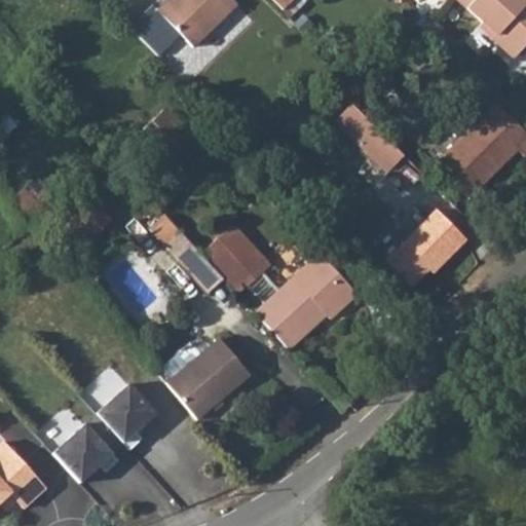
[(239,0),(171,0),(163,8),(197,43),(240,0),(239,0)]
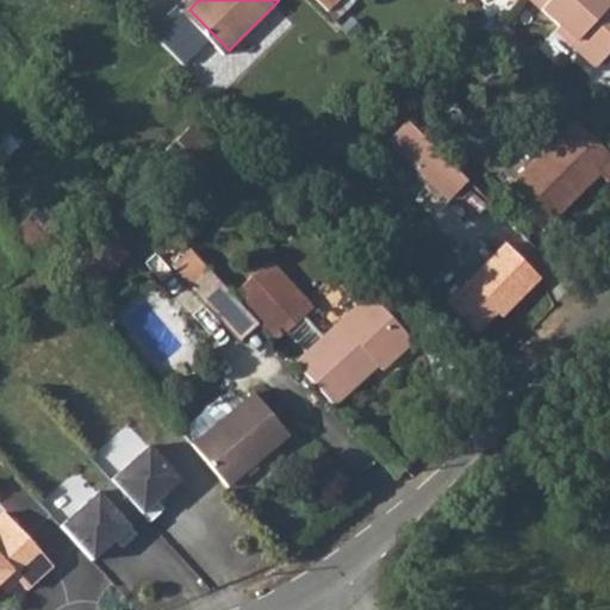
[(609,0),(533,0),(560,26),(582,47),(577,51),(596,69),(609,54),(609,0)]
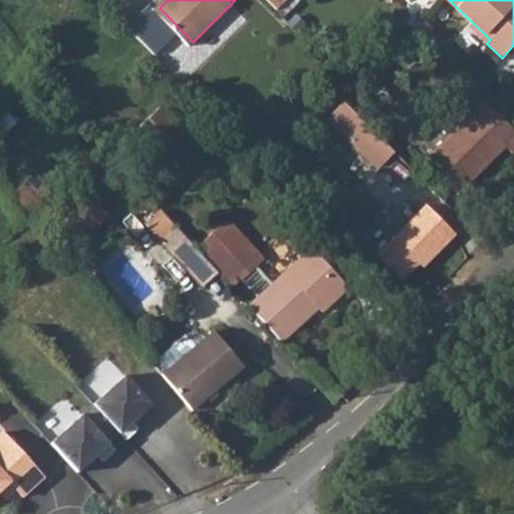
[(472,22),(468,27),(486,43),(490,39),(472,22)]
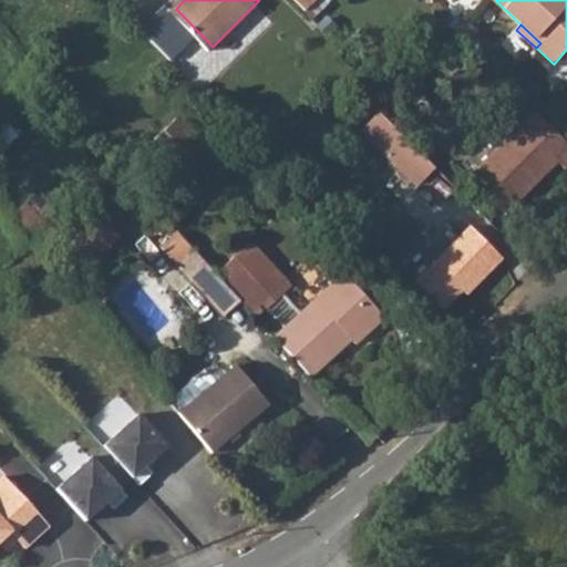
[(566,135),(532,101),(518,115),(525,123),(474,174),(511,210),(562,158),(566,163),(566,135)]
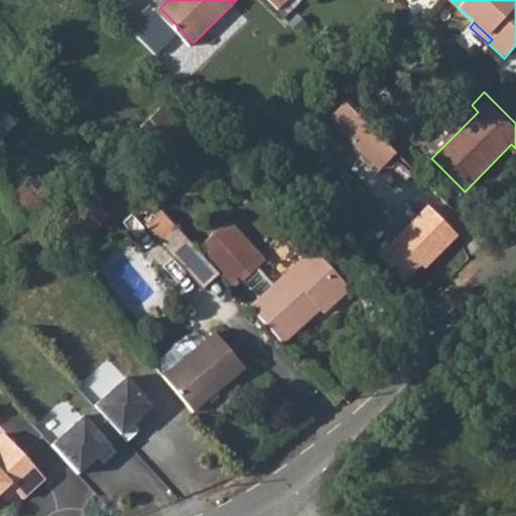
[(345,97),(330,113),(378,162),(394,146),(345,97)]
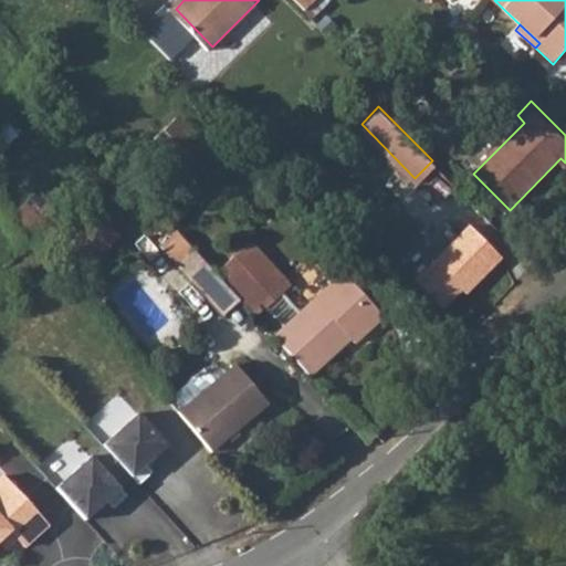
[(12,215),(33,240),(65,213),(44,188),(12,215)]
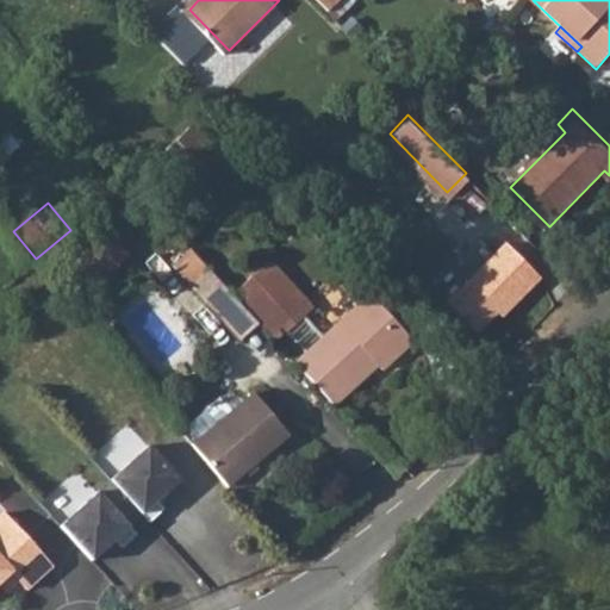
[(85,250),(106,277),(135,254),(113,228),(85,250)]
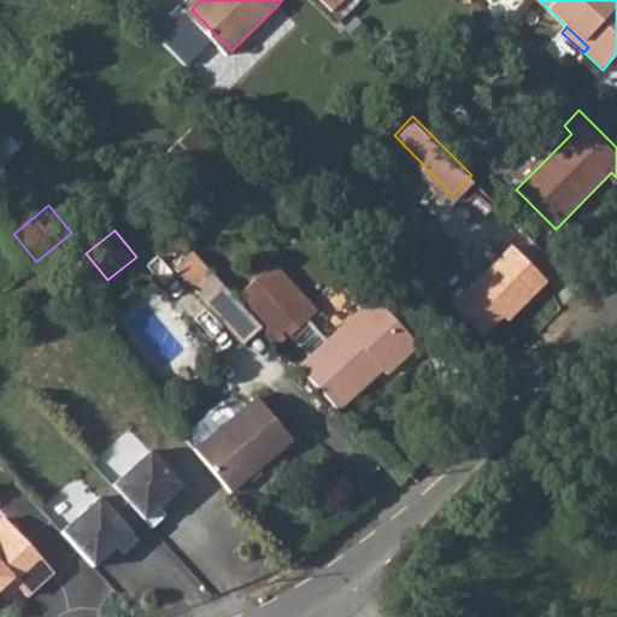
[(516,245),(457,304),(486,333),(512,306),(517,310),(550,278),(516,245)]
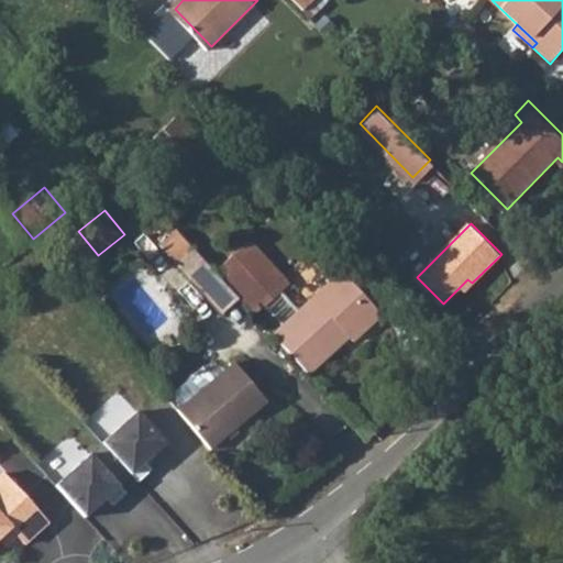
[(253,241),(219,273),(243,298),(258,316),(269,307),(287,327),(277,335),(312,373),(352,337),(357,341),(386,313),(346,272),(304,311),(285,293),(294,284),(253,241)]
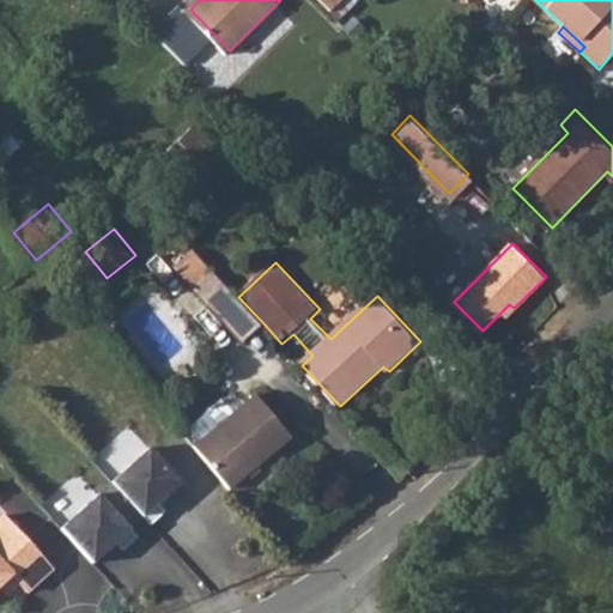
[(214,271),(196,286),(223,315),(247,341),(265,325),(238,297),(214,271)]
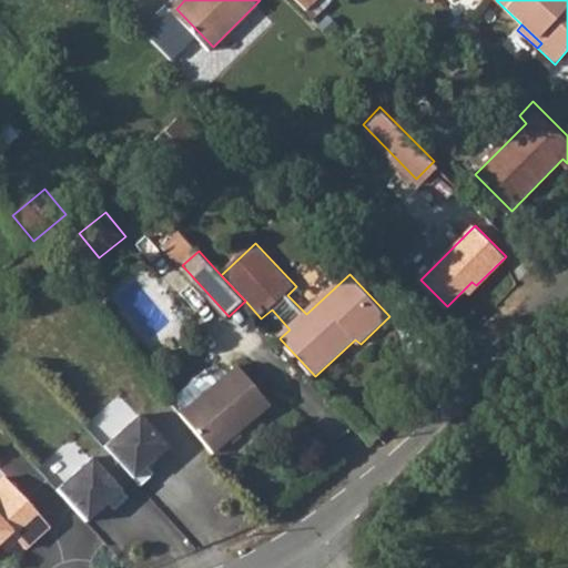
[(236,364),(179,412),(212,452),(270,404),(236,364)]
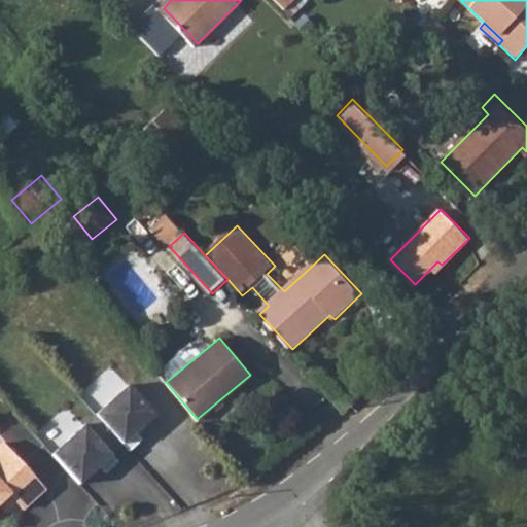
[(121,440),(128,448),(141,436),(134,429),(154,412),(127,381),(95,411),(121,440)]
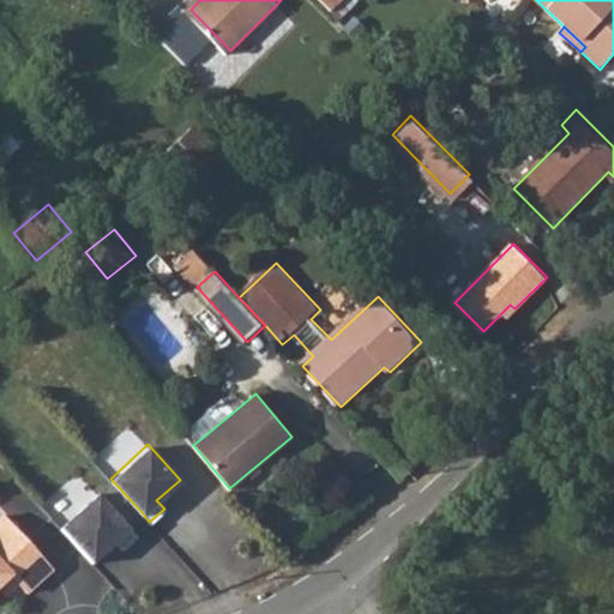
[(110,479),(97,491),(128,525),(142,512),(110,479)]
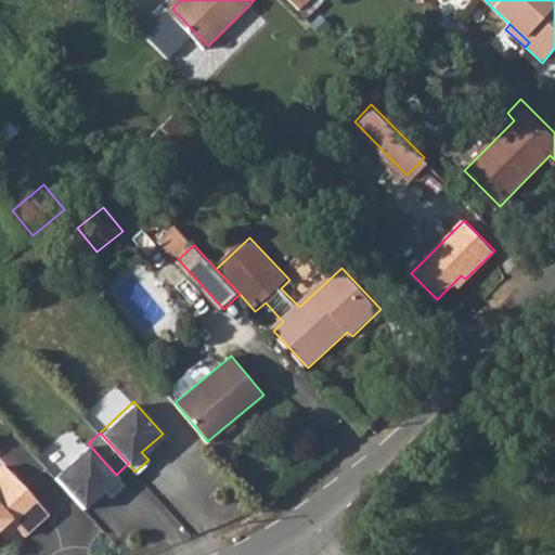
[(53,474),(81,505),(103,487),(110,494),(123,482),(116,475),(88,443),(53,474)]
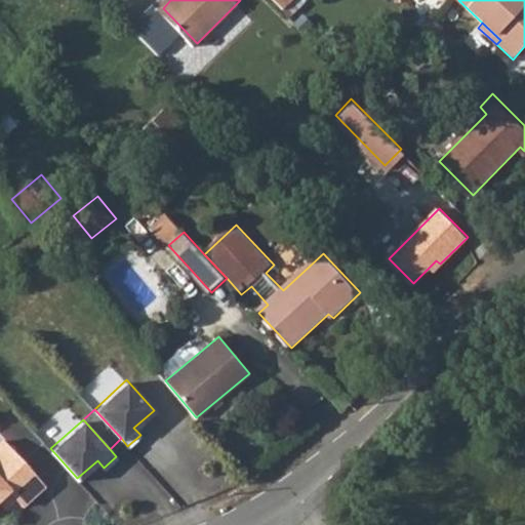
[(0,493),(6,488),(13,495),(21,503),(43,483),(2,437),(0,438),(0,493)]
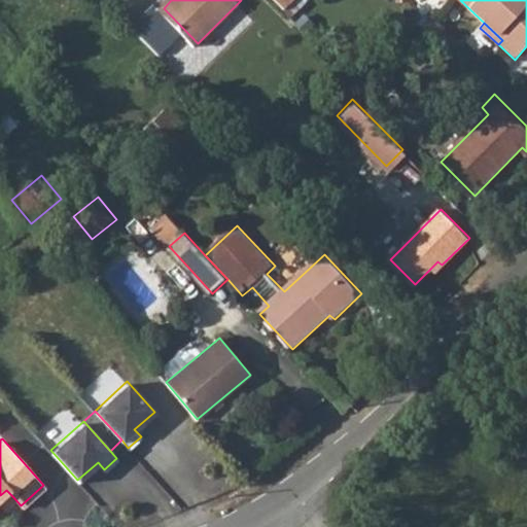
[(6,490),(0,495),(0,501),(4,506),(13,497),(6,490)]
